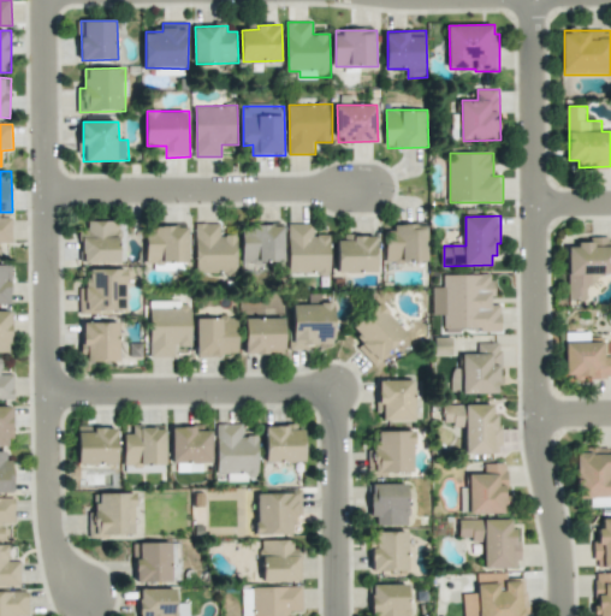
[(0,259),(3,259),(1,243),(15,243),(15,217),(0,217),(0,259)]
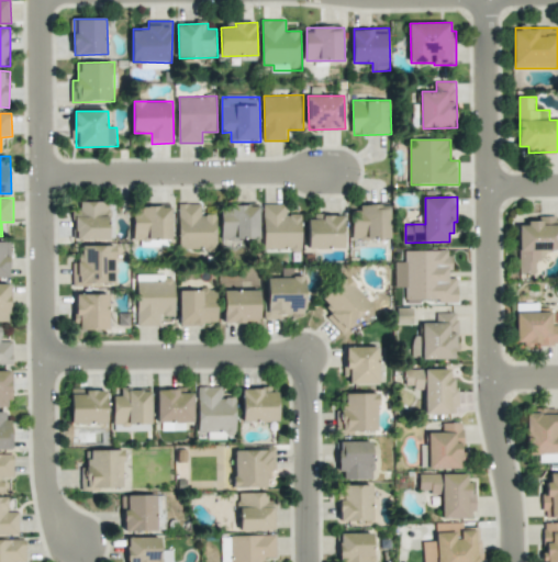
[(111,202),(81,201),(81,211),(77,211),(76,239),(110,240),(111,202)]
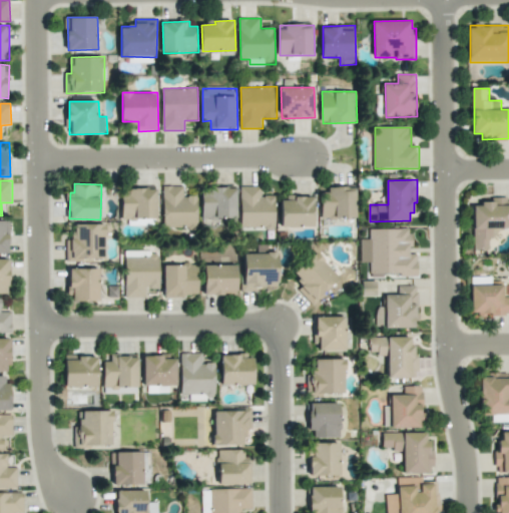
[(185,185),(164,185),(164,227),(199,228),(199,196),(185,196),(185,185)]
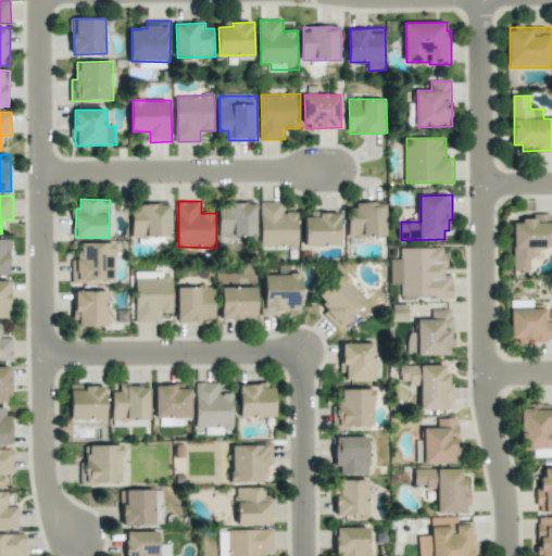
[(259,237),(259,202),(221,203),(222,238),(259,237)]
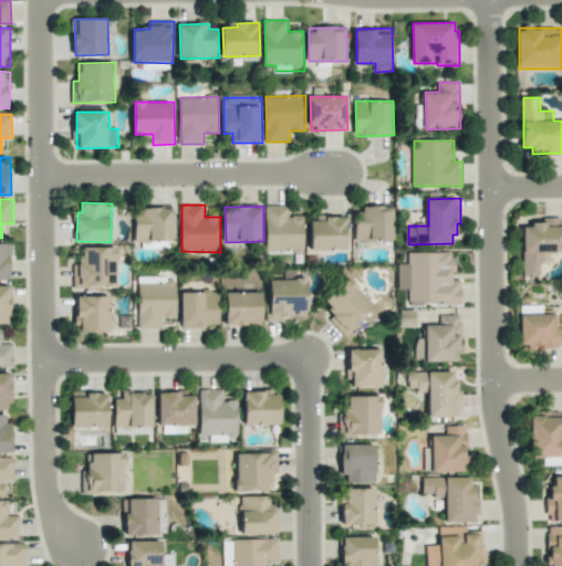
[(305,216),(289,217),(289,206),(267,206),(268,252),(306,251),(305,216)]
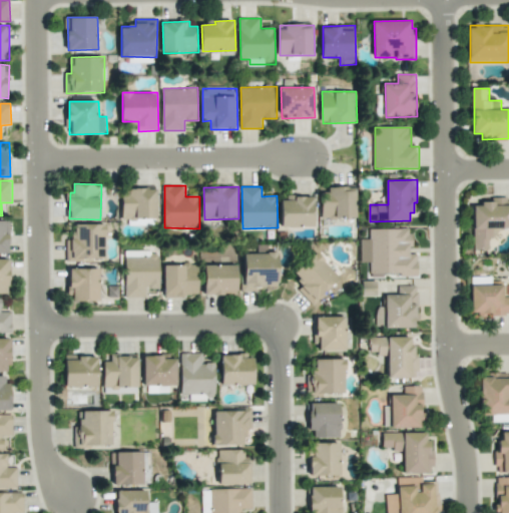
[(322,188),(324,218),(358,217),(357,187),(322,188)]
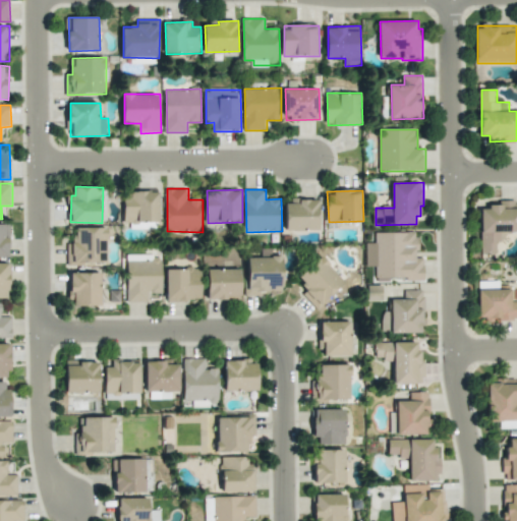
[(161,222),(161,191),(125,191),(125,227),(146,226),(146,222),(161,222)]
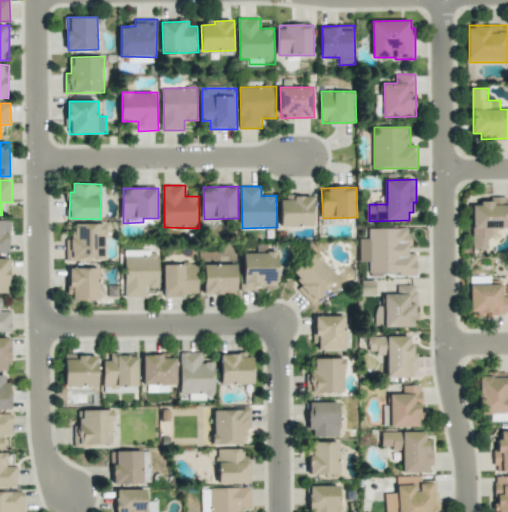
[(282,197),(282,226),(315,226),(314,196),(282,197)]
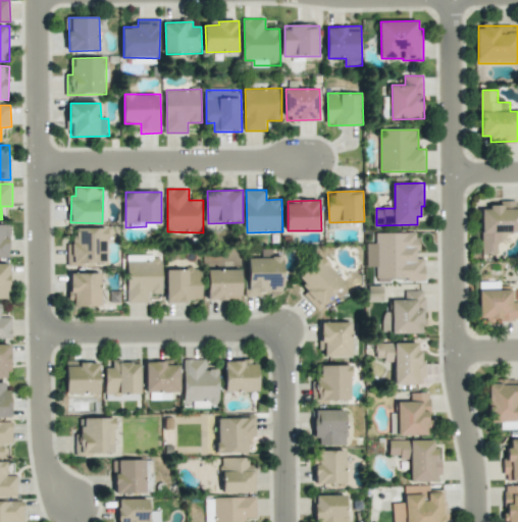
[(483,255),(499,254),(499,243),(503,243),(502,233),(517,232),(517,201),(504,202),(504,206),(482,207),(483,255)]
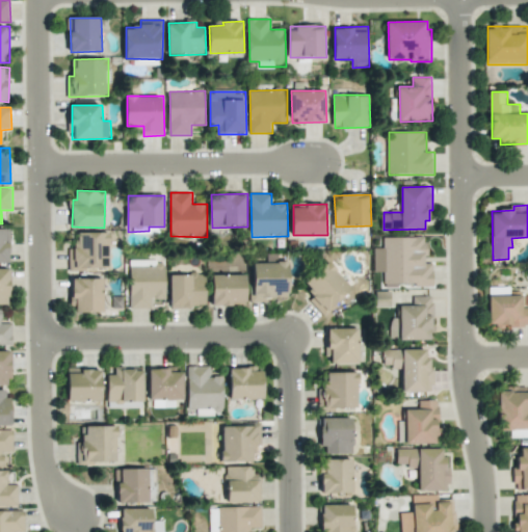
[(0,262),(11,263),(11,229),(0,229),(0,262)]
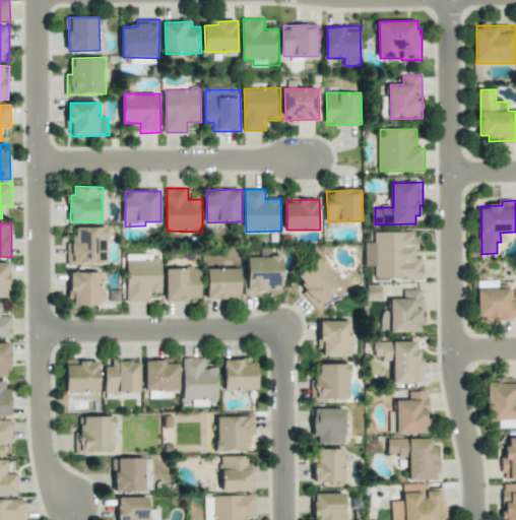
[(74,228),(74,243),(69,243),(69,263),(108,263),(108,226),(74,228)]
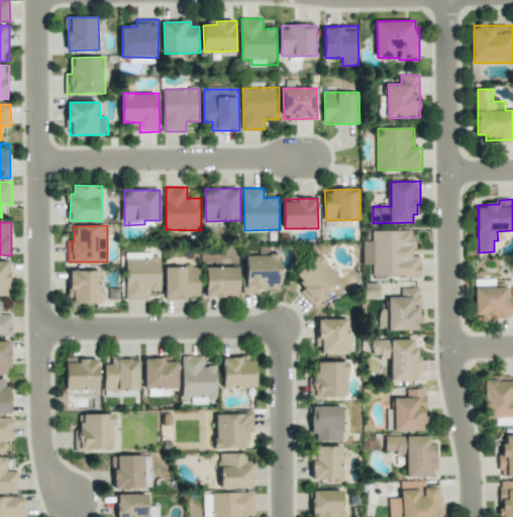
[(422,279),(422,255),(416,256),(416,230),(374,231),(374,240),(365,240),(366,265),(375,265),(376,278),(406,278),(406,279),(422,279)]
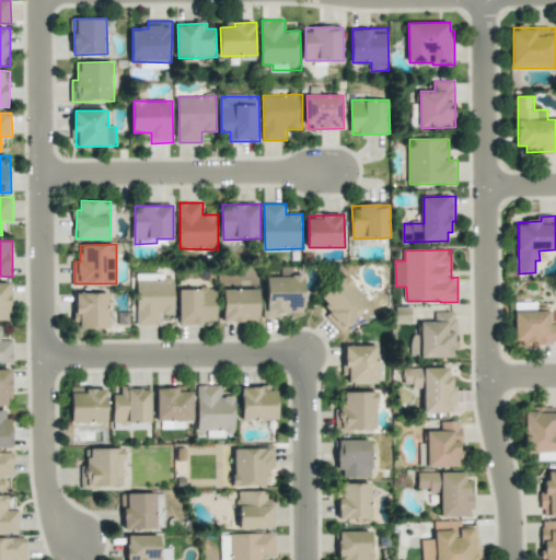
[(175,275),(138,275),(139,325),(162,325),(161,315),(176,315),(175,275)]
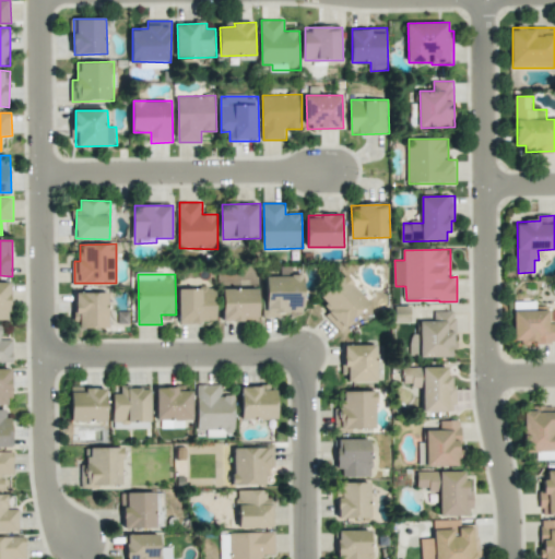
[(267,276),(268,318),(288,318),(288,312),(305,312),(305,275),(267,276)]
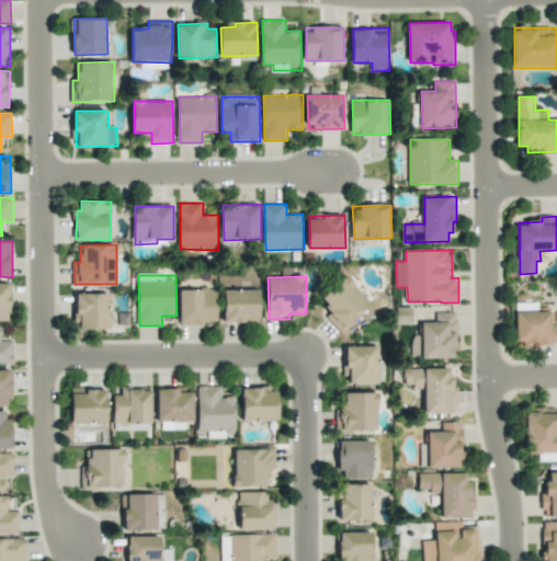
[(342,332),(373,305),(348,276),(322,298),(334,311),(329,317),(342,332)]
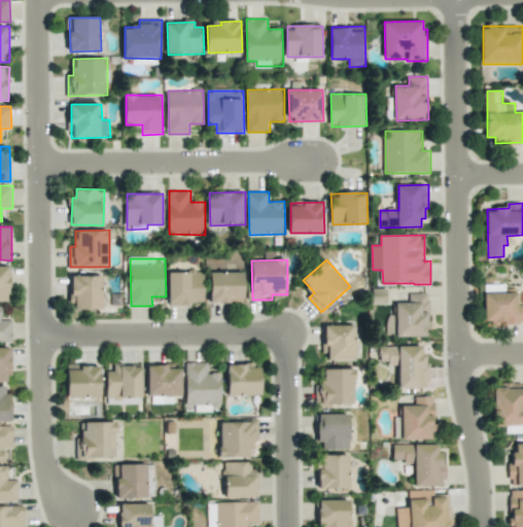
[(0,266),(0,301),(12,302),(12,266),(0,266)]
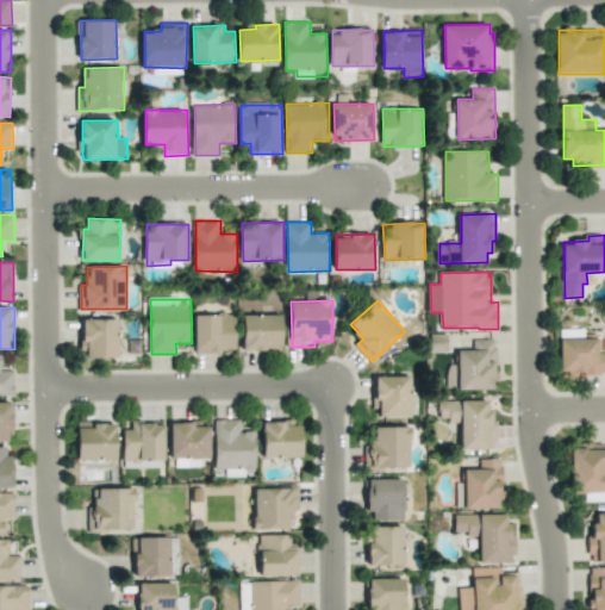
[(195,315),(197,353),(237,352),(237,313),(195,315)]
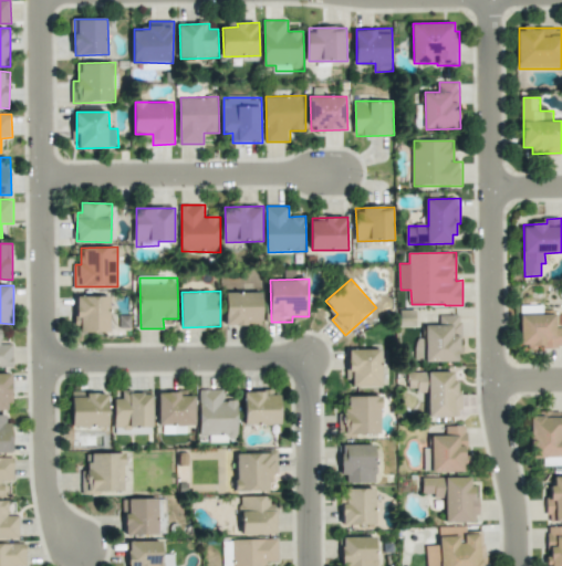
[(263,293),(228,292),(227,324),(263,325),(263,293)]
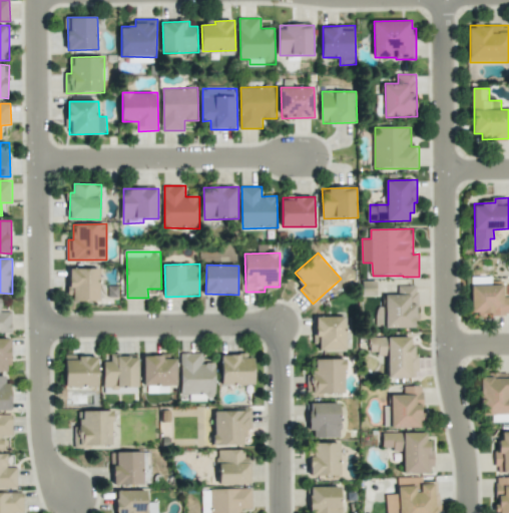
[(101,301),(100,269),(71,269),(71,302),(101,301)]
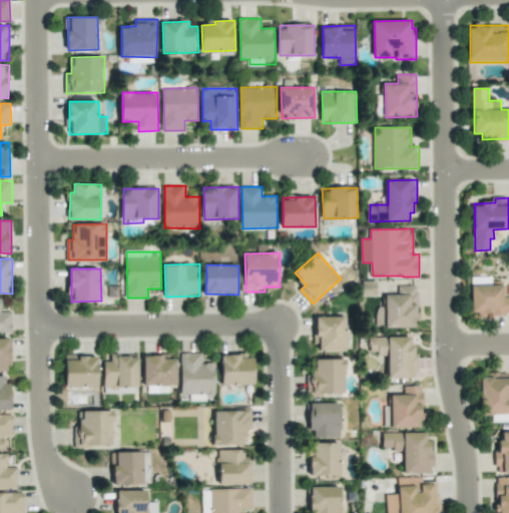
[(504,281),(493,282),(492,277),(473,278),(474,285),(504,284),(504,281)]
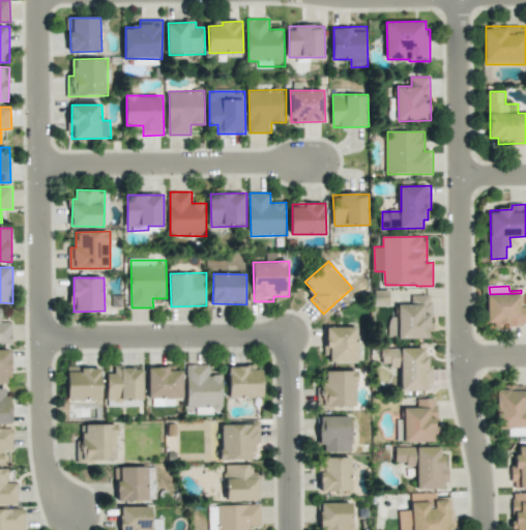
[(488,327),(502,327),(502,326),(525,325),(525,305),(520,306),(520,294),(488,294),(488,327)]
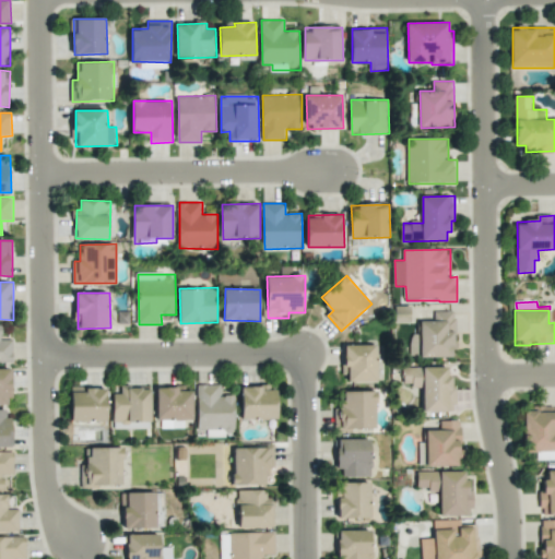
[(457,357),(456,311),(436,311),(436,321),(422,321),(422,334),(412,334),(412,357),(457,357)]
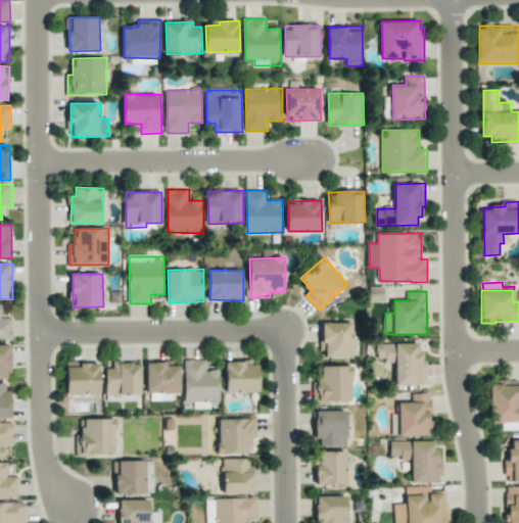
[(0,338),(13,339),(13,318),(3,319),(3,304),(0,303),(0,338)]
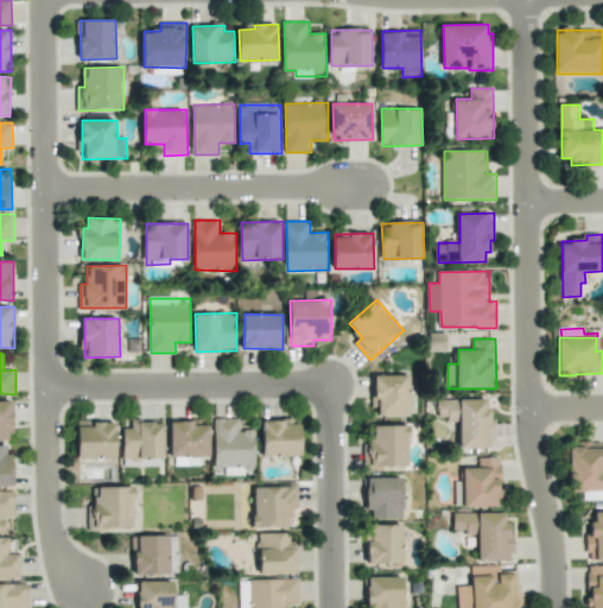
[(412,415),(411,375),(375,375),(375,407),(380,407),(380,416),(412,415)]
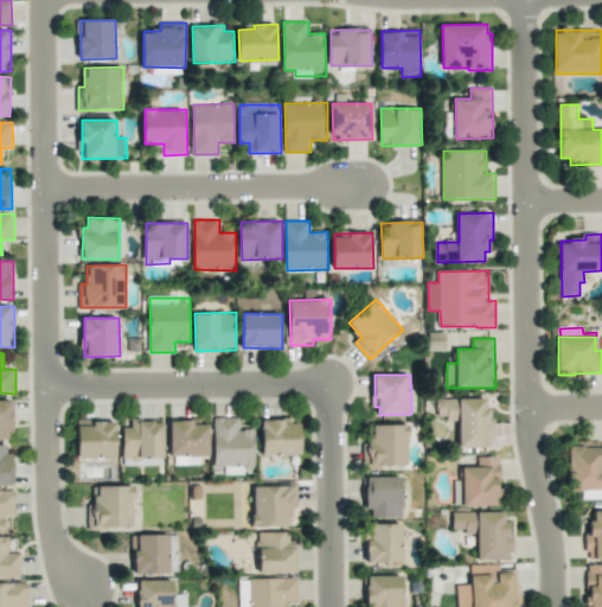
[(491,398),(440,398),(440,421),(461,420),(461,447),(497,447),(495,420),(491,420),(491,398)]
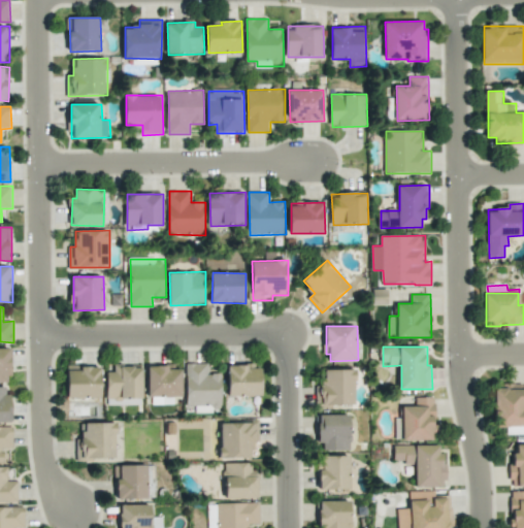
[(0,348),(0,382),(13,382),(12,348),(0,348)]
